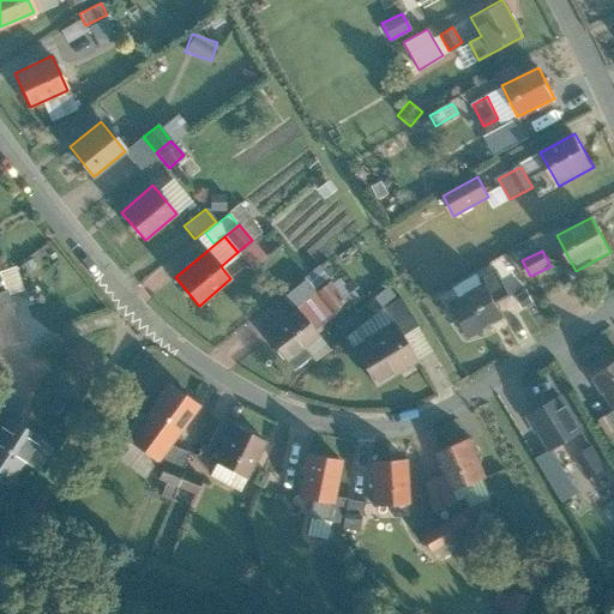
[(329,281),(295,308),(312,327),(344,300),(329,281)]
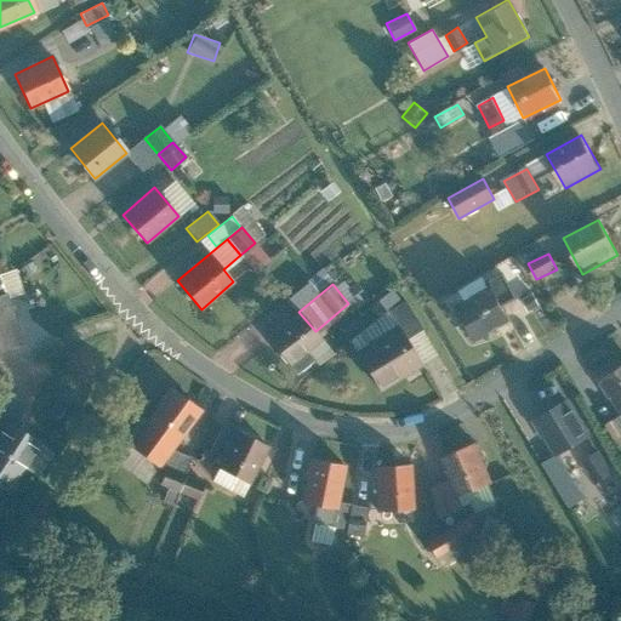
[(491,286),(453,308),(472,343),(511,320),(491,286)]
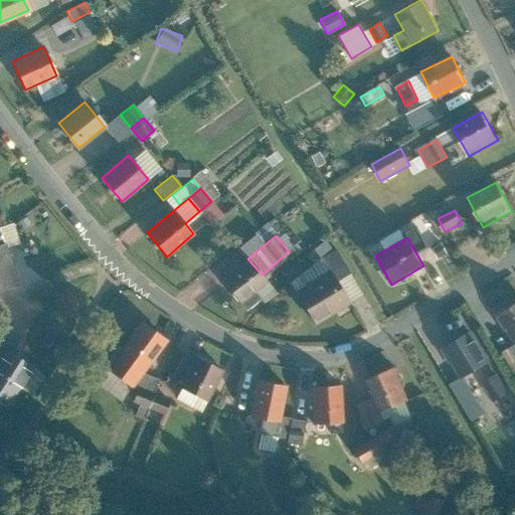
[(325,239),(315,246),(323,256),(332,248),(325,239)]
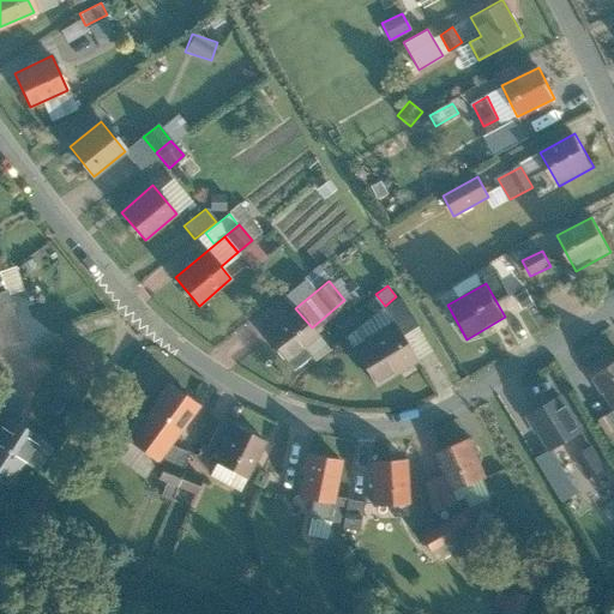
[(5,292),(0,293),(0,345),(20,339),(5,292)]
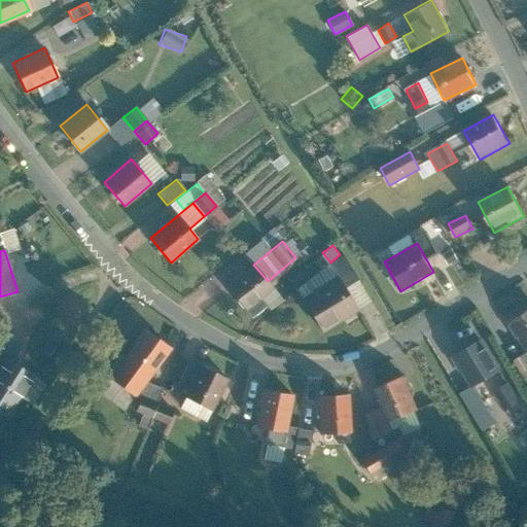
[(338,277),(345,288),(358,280),(343,255),(329,264),(338,277)]
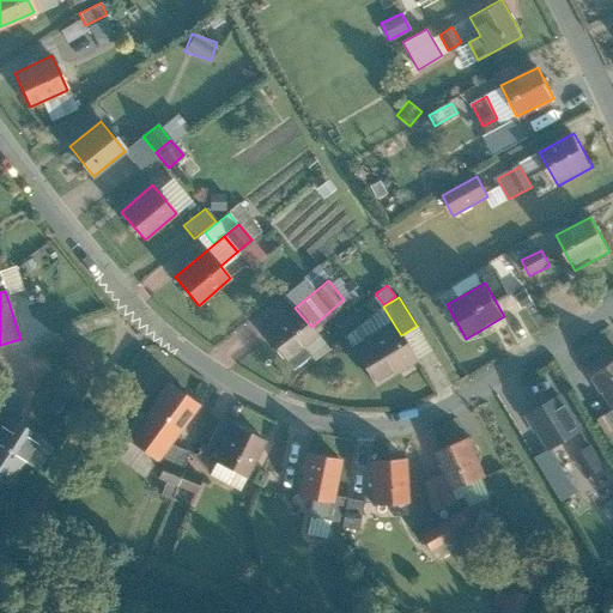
[(295,308),(263,333),(286,362),(319,337),(311,327),(295,308)]
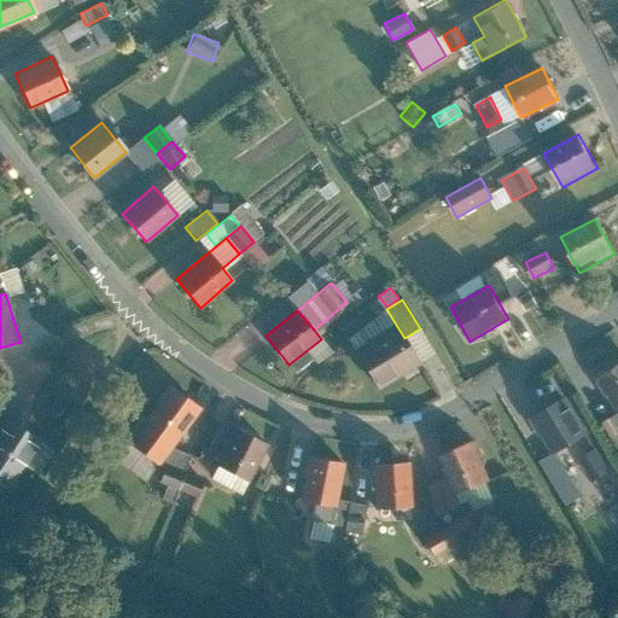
[(396,325),(354,351),(378,390),(420,363),(404,338),(396,325)]
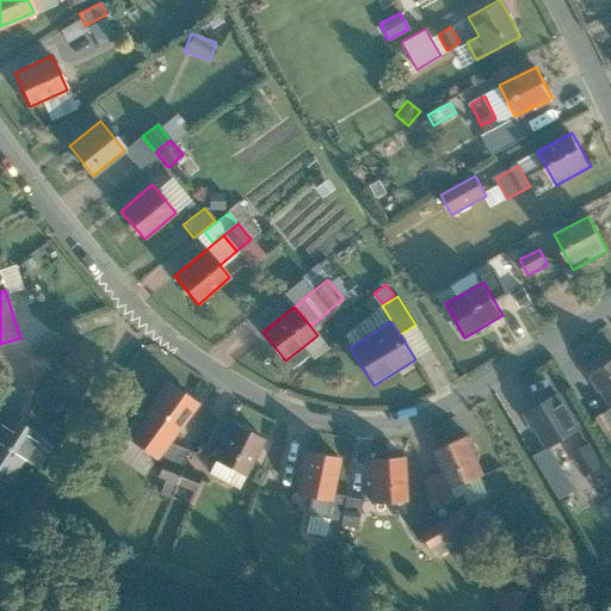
[(610,363),(591,375),(610,408),(610,363)]
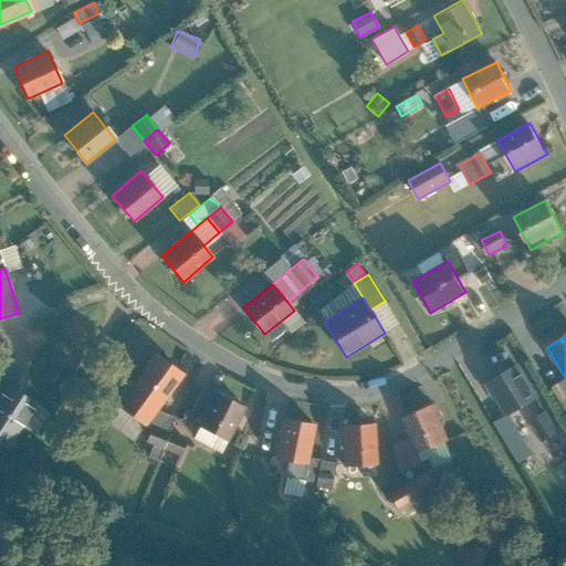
[(153,354),(116,406),(145,428),(157,411),(184,375),(153,354)]
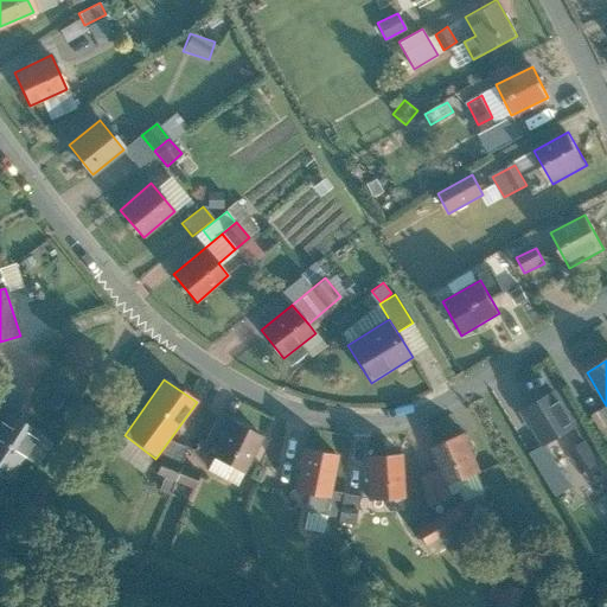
[(558,391),(524,411),(544,446),(577,427),(558,391)]
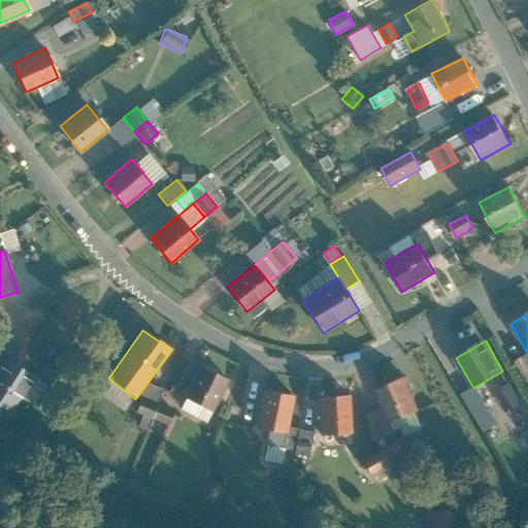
[(33,377),(4,358),(0,364),(0,405),(9,411),(33,377)]
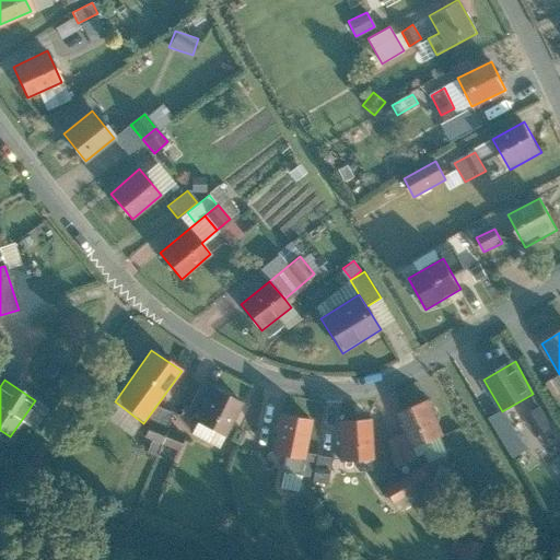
[(201,411),(213,388),(202,383),(190,406),(201,411)]
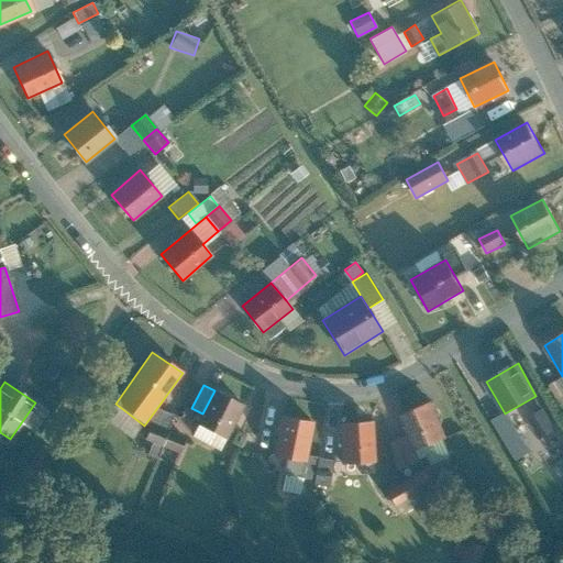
[(244,405),(214,390),(202,414),(197,426),(228,440),(244,405)]
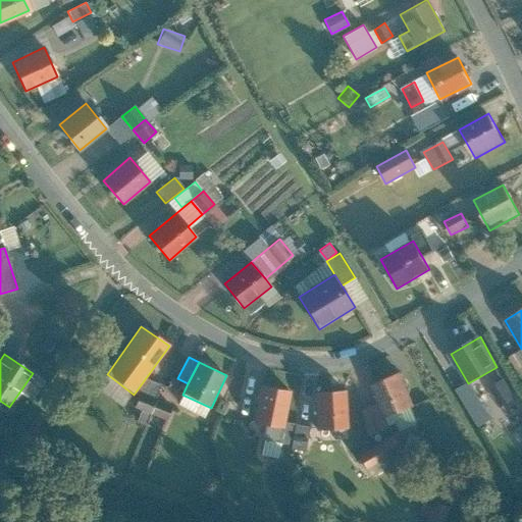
[(403,374),(371,385),(382,417),(414,407),(403,374)]
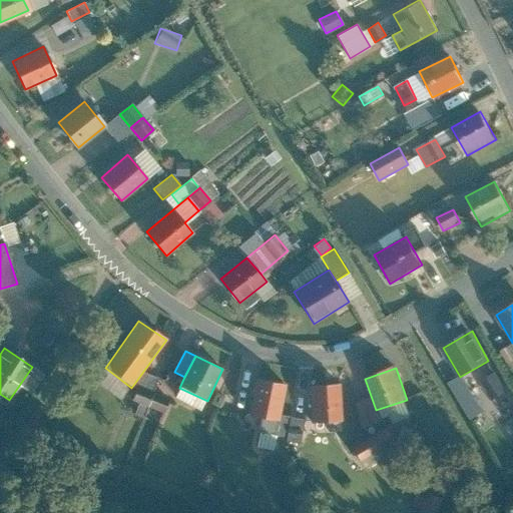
[(157,378),(142,373),(131,388),(151,394),(157,378)]
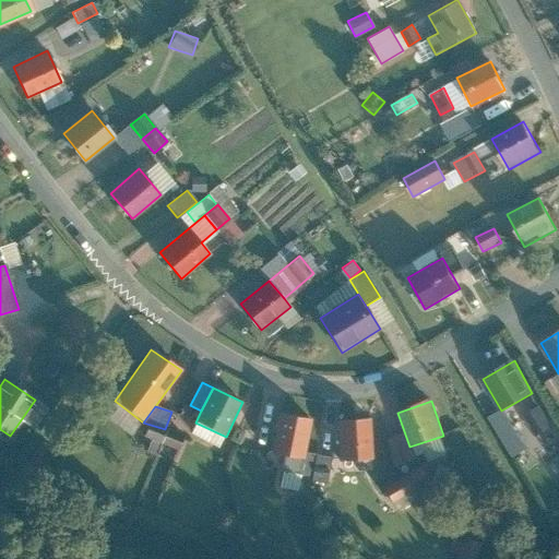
[(550,427),(538,407),(526,415),(538,435),(550,427)]
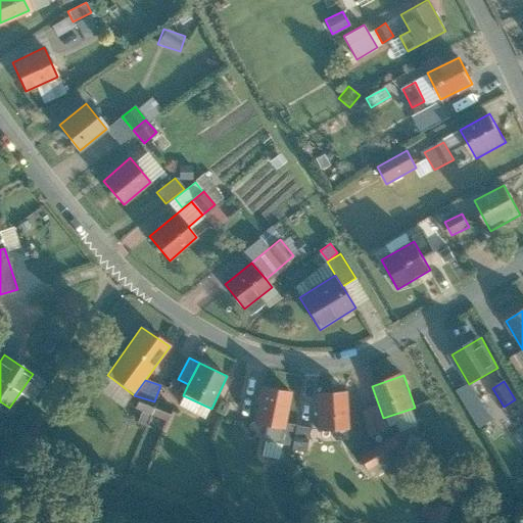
[(292,391),(263,386),(255,424),(268,427),(265,440),(282,444),(286,424),(292,391)]
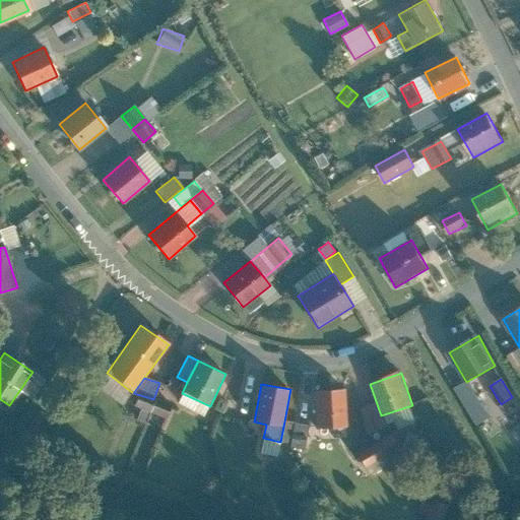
[(486,413),(470,387),(457,395),(474,421),(486,413)]
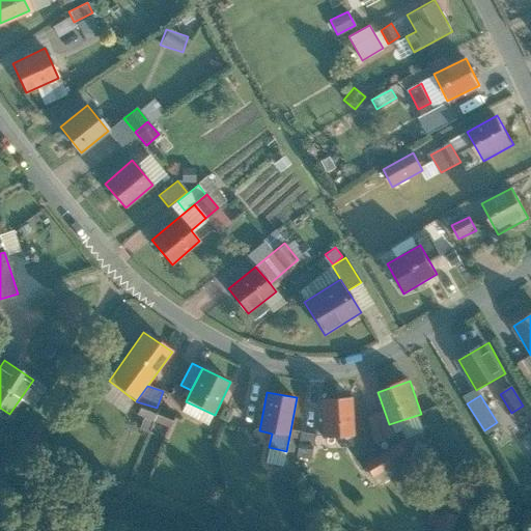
[(352,398),(322,400),(324,438),(354,437),(352,398)]
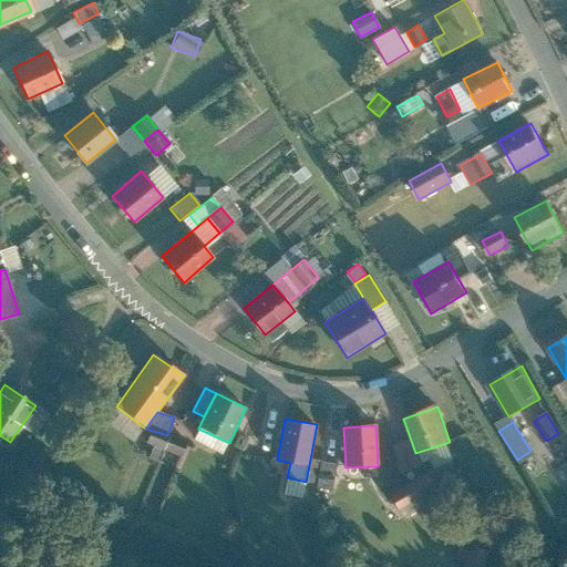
[(151,431),(145,443),(163,451),(168,437),(151,431)]
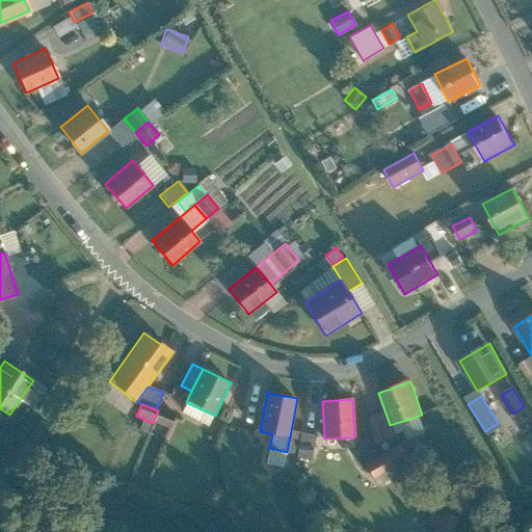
[(159,407),(158,410),(153,423),(169,429),(175,415),(159,407)]
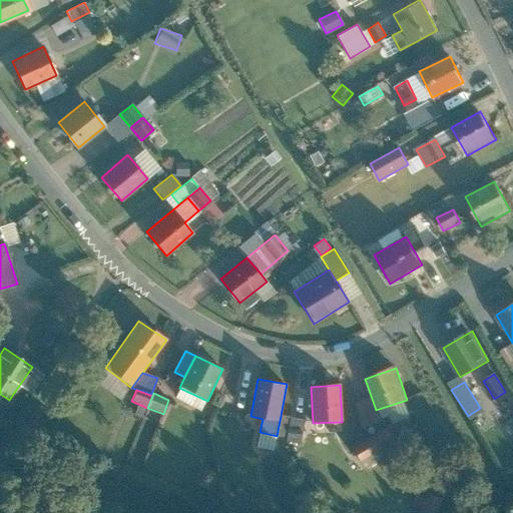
[(290,417),(281,416),(277,436),(287,437),(290,417)]
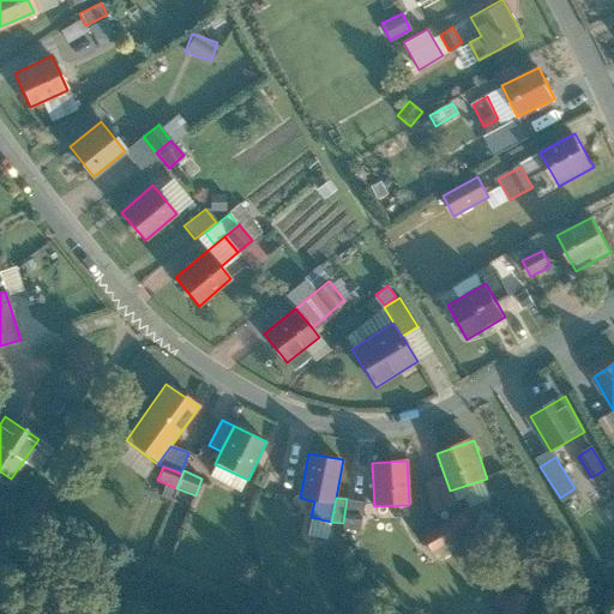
[(365,503),(347,499),(343,523),(342,528),(360,530),(365,503)]
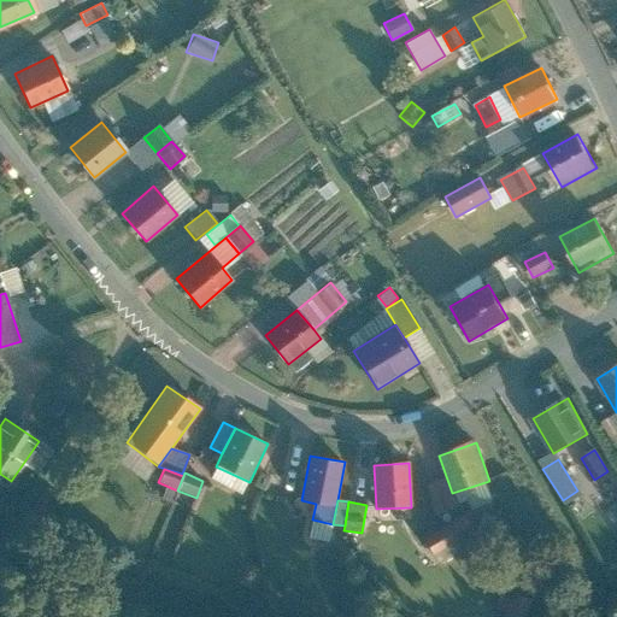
[(465,515),(445,527),(454,542),(475,530),(465,515)]
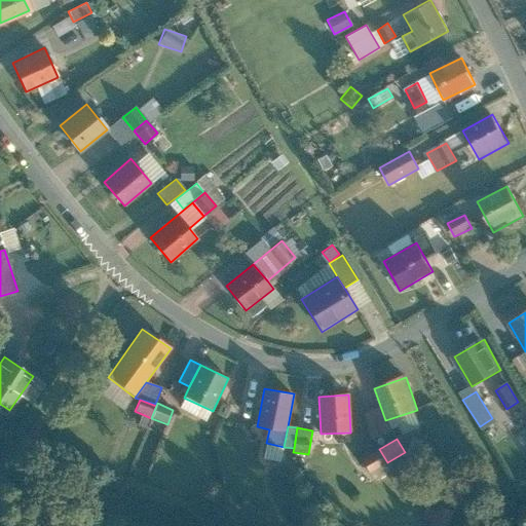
[(387,462),(379,449),(361,460),(369,474),(387,462)]
